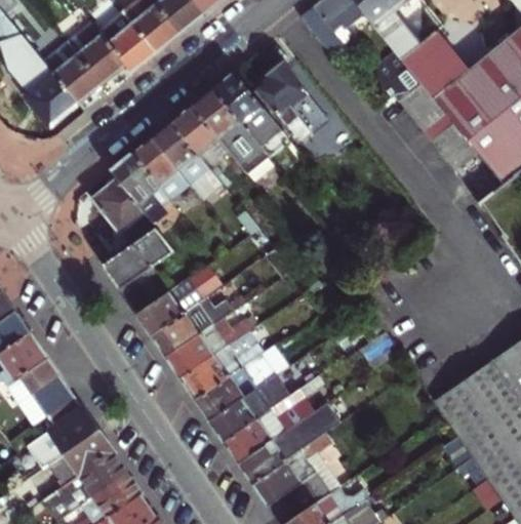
[(6,0),(0,0),(0,11),(9,24),(19,15),(6,0)]
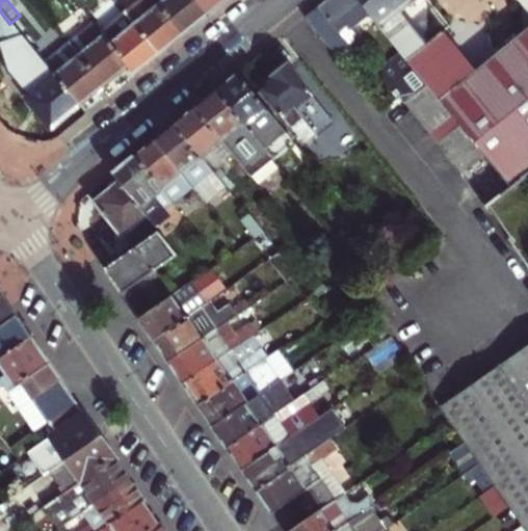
[(165,45),(178,35),(153,5),(149,0),(137,0),(121,14),(129,25),(154,54),(165,45)]
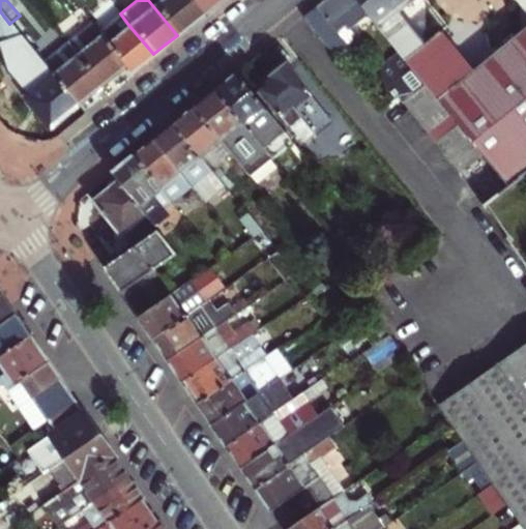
[(188,27),(202,16),(188,0),(148,0),(152,5),(177,35),(188,27)]
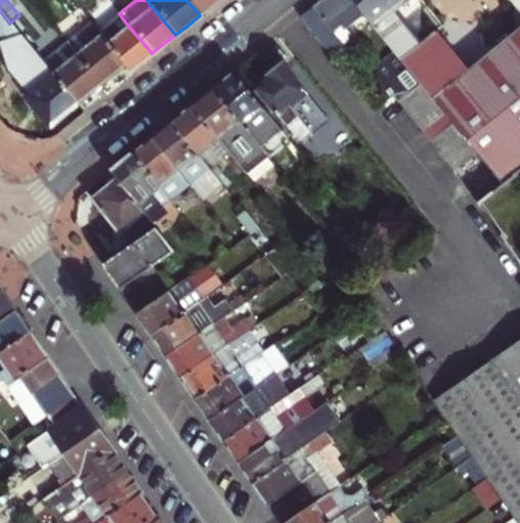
[(213,4),(218,0),(186,0),(200,15),(213,4)]
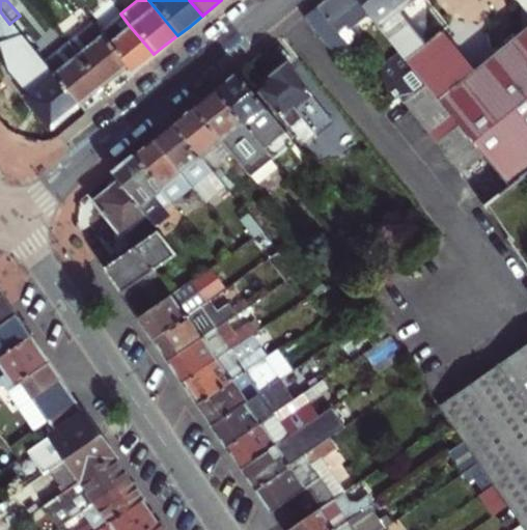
[(325,0),(325,1),(305,17),(336,55),(377,23),(358,0),(325,0)]
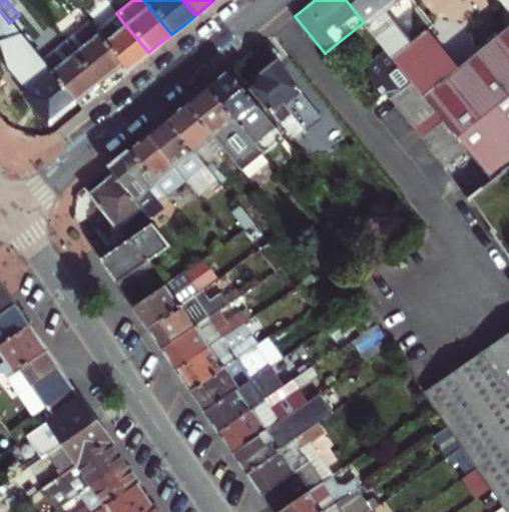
[(346,0),(364,22),(390,54),(468,149),(494,179),(508,166),(508,0),(507,0),(508,2),(508,32),(459,73),(426,33),(413,44),(388,11),(400,0),(346,0)]
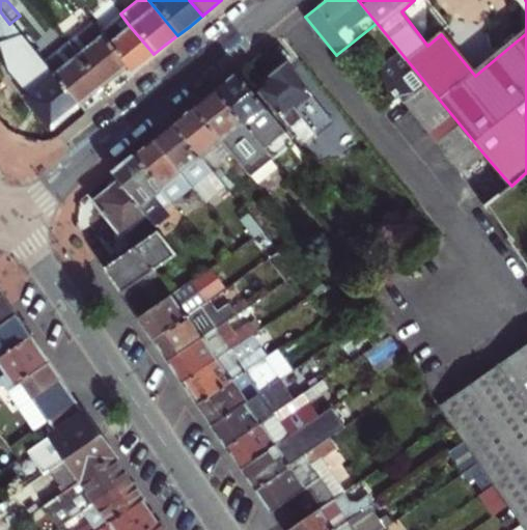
[(0,40),(5,39),(19,35),(9,24),(0,11),(0,40)]
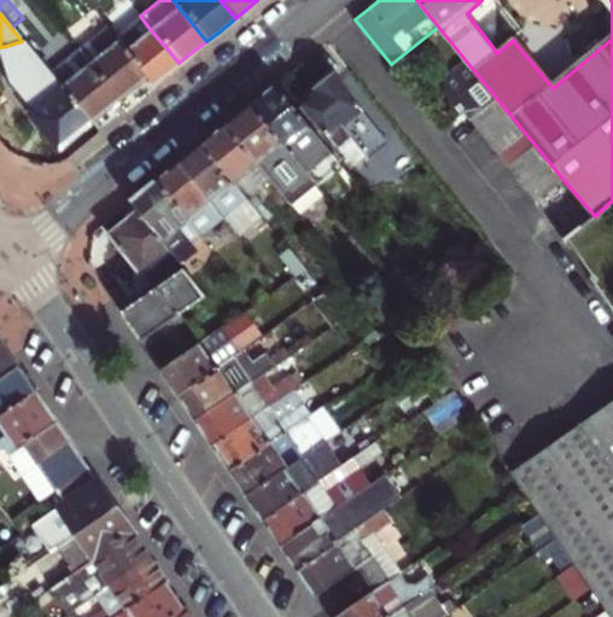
[(165,74),(179,63),(150,29),(140,16),(112,40),(115,44),(122,51),(144,77),(151,86),(165,74)]
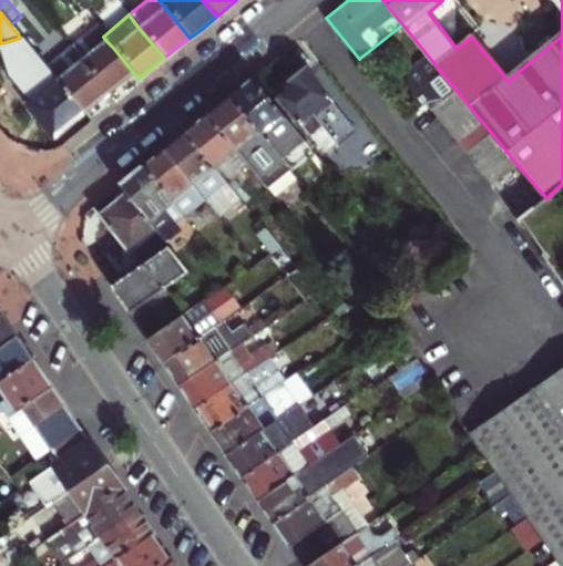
[(120,81),(132,71),(112,47),(105,40),(103,37),(94,26),(69,47),(81,61),(106,92),(120,81)]
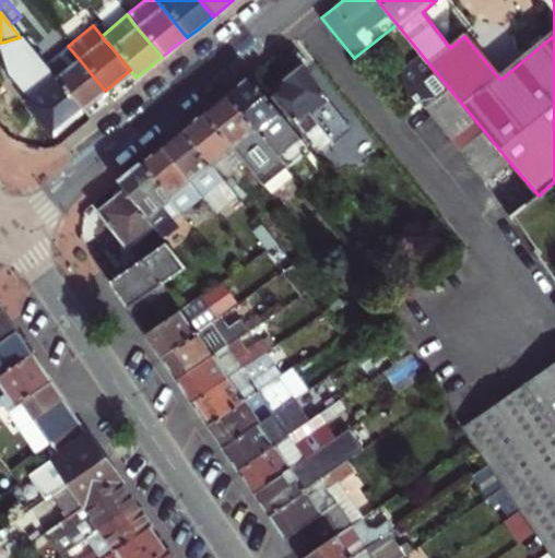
[(93,101),(105,91),(80,60),(68,46),(43,67),(55,81),(80,113),(93,101)]
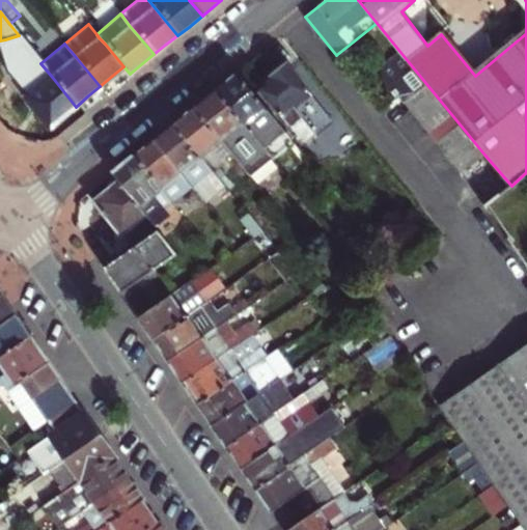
[(404,56),(386,68),(390,104),(399,96),(462,173),(484,155),(404,56)]
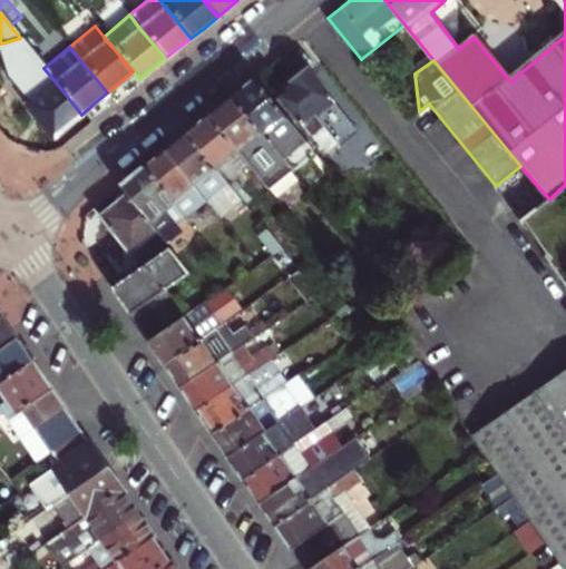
[(283,86),(275,91),(325,151),(337,143),(330,135),(343,123),(335,113),(341,108),(309,69),(294,81),(292,78),(283,86)]
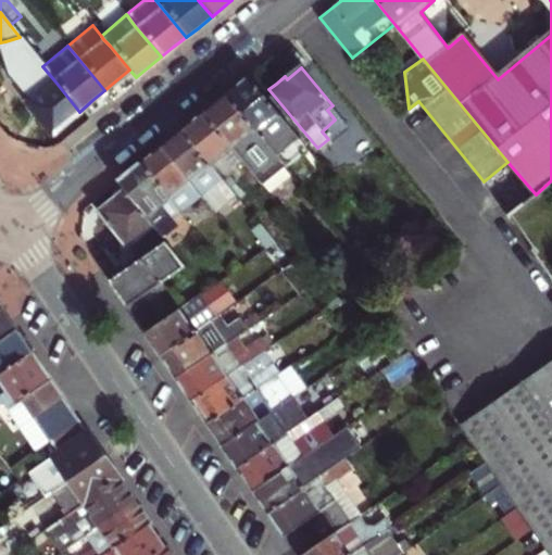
[(236,85),(226,93),(285,167),(306,150),(247,76),(236,85)]
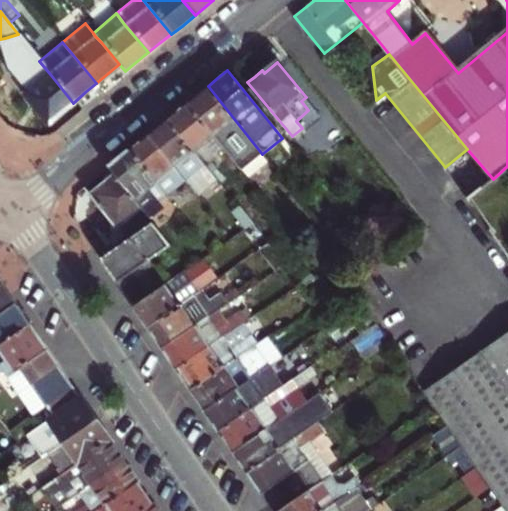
[(58,114),(73,103),(50,74),(40,81),(22,97),(44,125),(58,114)]
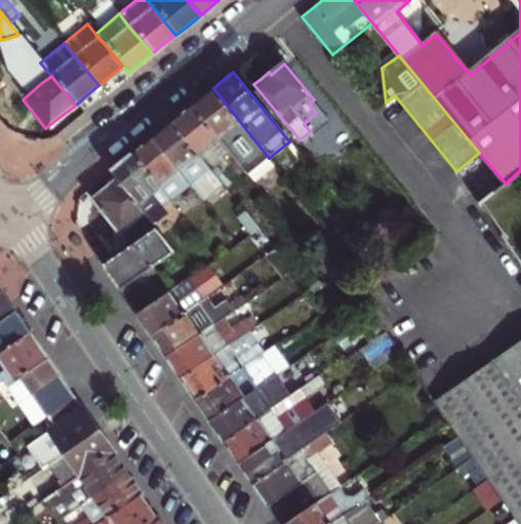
[(204,95),(192,106),(228,150),(248,174),(269,158),(213,88),(204,95)]
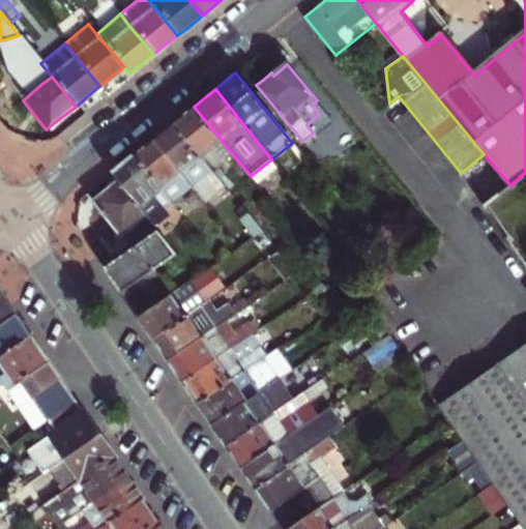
[(184,114),(173,123),(218,178),(224,174),(220,170),(218,160),(230,151),(194,107),(184,114)]
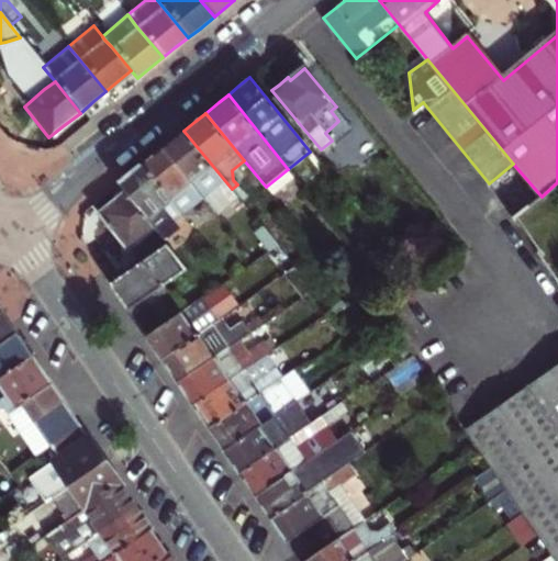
[(175,138),(163,147),(203,197),(216,214),(238,197),(232,189),(183,131),(175,138)]
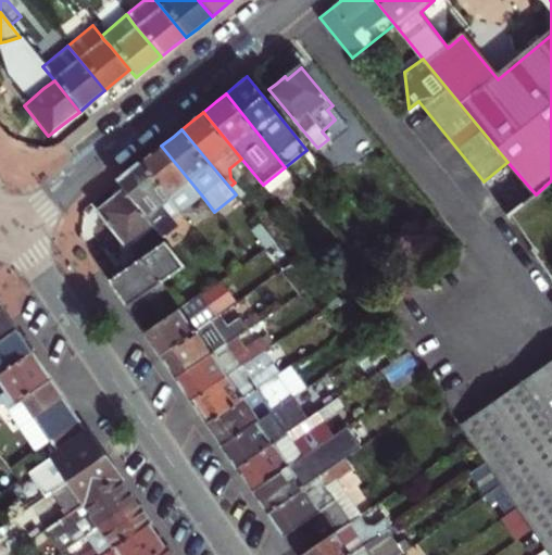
[(151,154),(141,162),(180,212),(201,194),(161,146),(151,154)]
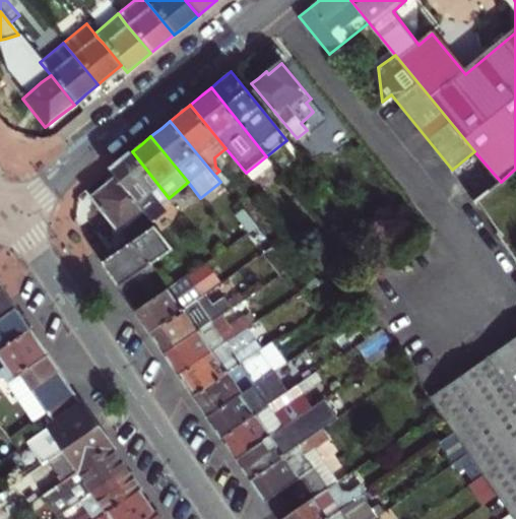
[(111,169),(117,176),(155,223),(163,233),(174,223),(159,205),(169,198),(132,151),(121,159),(111,169)]
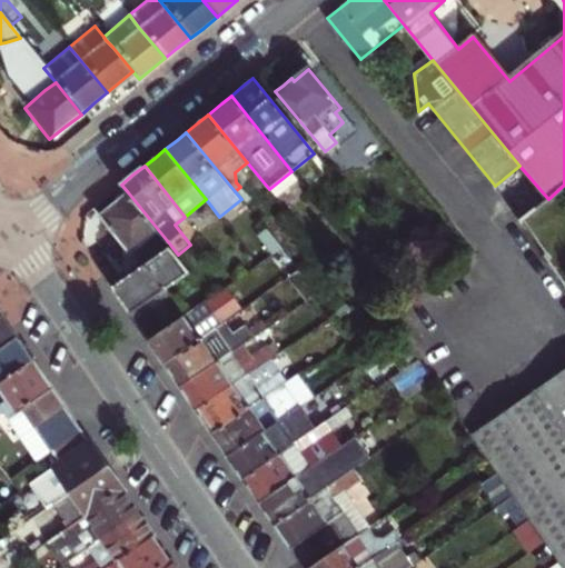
[(115,203),(103,213),(134,251),(137,249),(147,261),(170,245),(128,192),(115,203)]
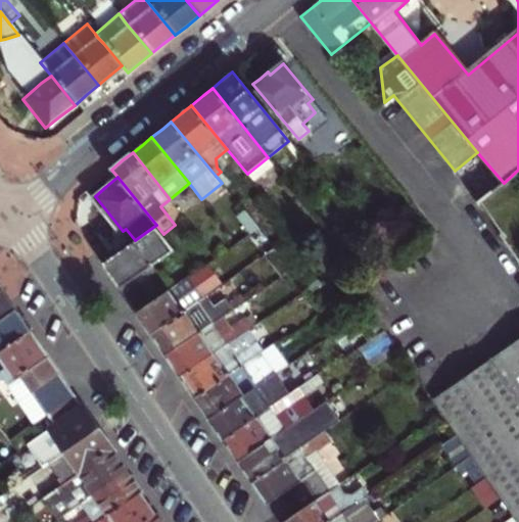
[(135,240),(132,241),(150,265),(174,247),(163,234),(156,225),(135,240)]
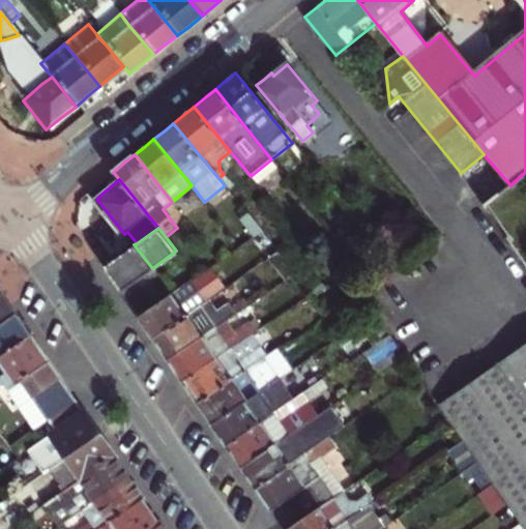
[(111,278),(120,291),(152,268),(134,244),(103,267),(111,278)]
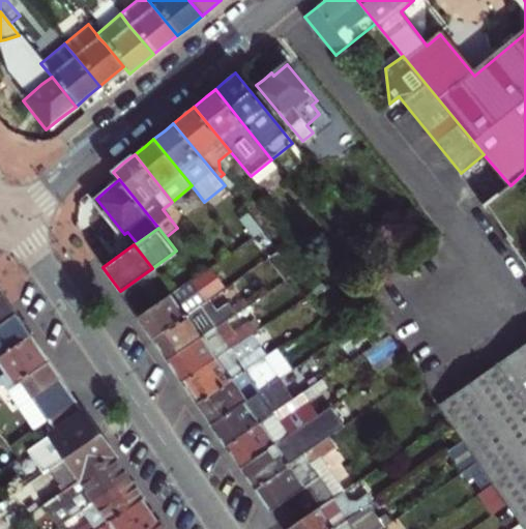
[(144,327),(151,338),(201,305),(222,292),(207,271),(171,294),(137,317),(144,327)]
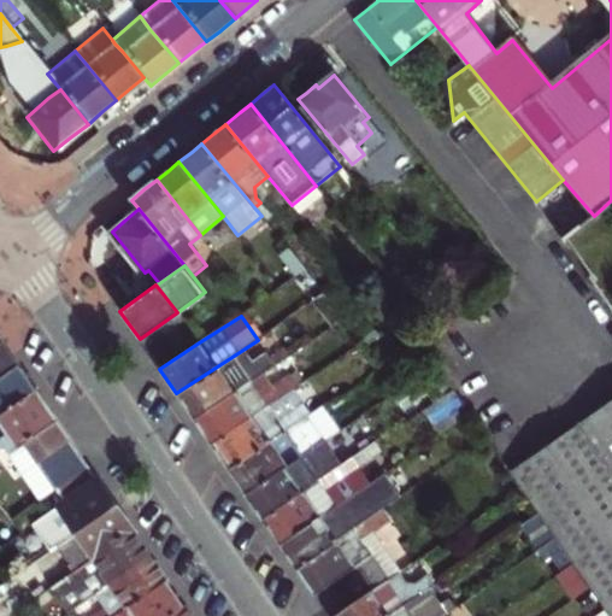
[(153,359),(159,369),(199,342),(182,318),(143,345),(153,359)]
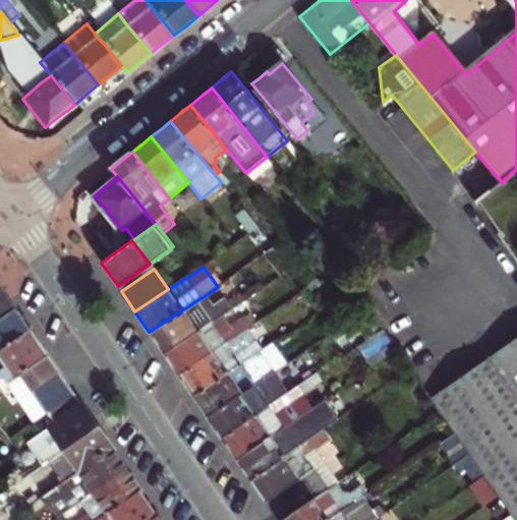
[(0,315),(13,307),(0,286),(0,315)]
